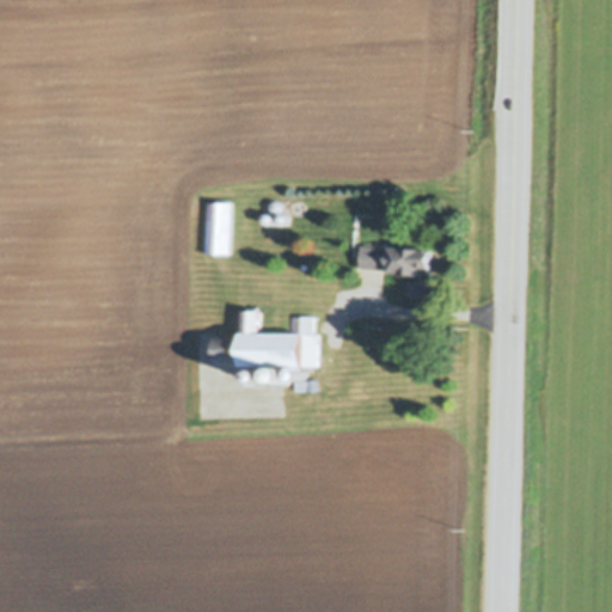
[(271,210),(270,209),(270,208),(270,207),(270,204),(271,203),(273,202),(274,201),(275,201),(276,201),(279,201),(280,201),(281,202),(282,203),(282,204),(283,207),(282,208),(282,210),(281,212),(279,213),(277,213),(275,213),(274,213),(271,210)]
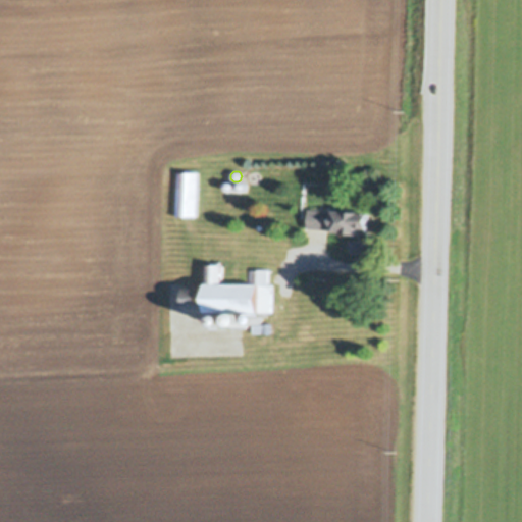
[(177,172),(198,172),(197,217),(176,217),(177,172)]
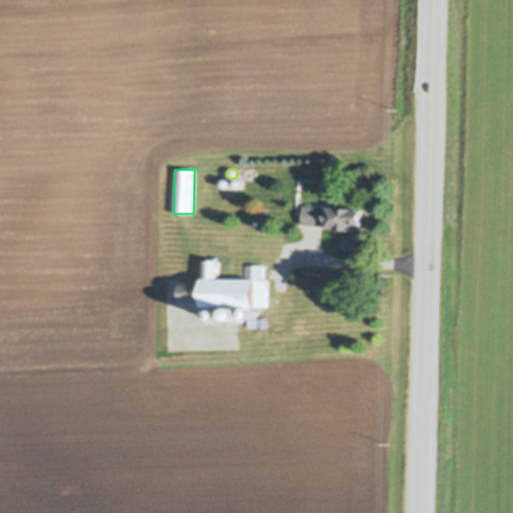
[(234,185),(233,184),(233,183),(233,182),(233,181),(233,180),(234,179),(236,178),(237,177),(238,177),(239,178),(240,178),(241,180),(242,181),(242,182),(242,184),(241,185),(240,186),(239,186),(238,187),(237,187),(235,186),(234,185)]
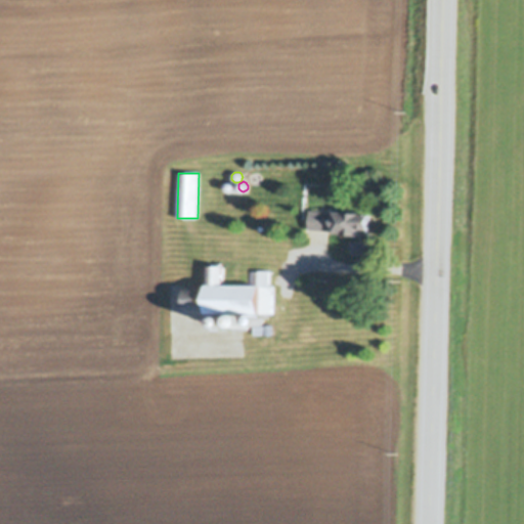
[(227,190),(226,189),(226,188),(225,187),(225,185),(226,184),(227,183),(228,182),(230,182),(231,182),(232,182),(233,182),(234,184),(235,185),(235,186),(235,188),(234,189),(234,190),(232,191),(231,191),(230,191),(228,191),(227,190)]
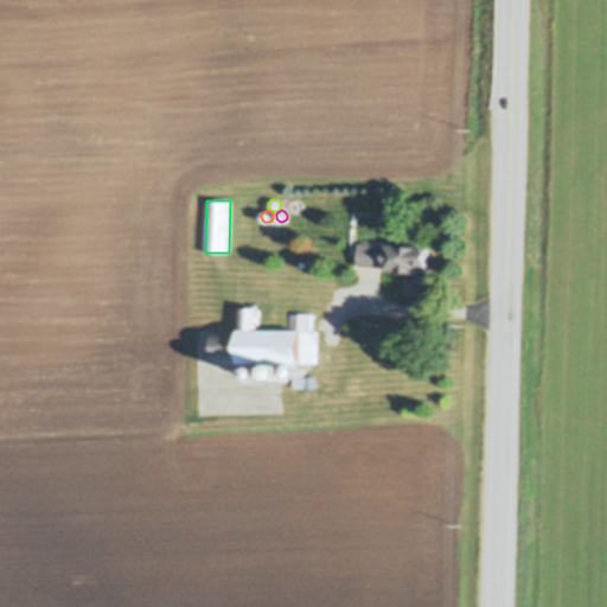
[(410,282),(423,282),(423,298),(408,296),(409,282),(408,282),(401,279),(401,276),(387,275),(387,269),(359,268),(359,244),(389,247),(389,250),(417,251),(417,254),(429,255),(428,270),(427,270),(427,274),(416,273),(416,279),(410,282)]
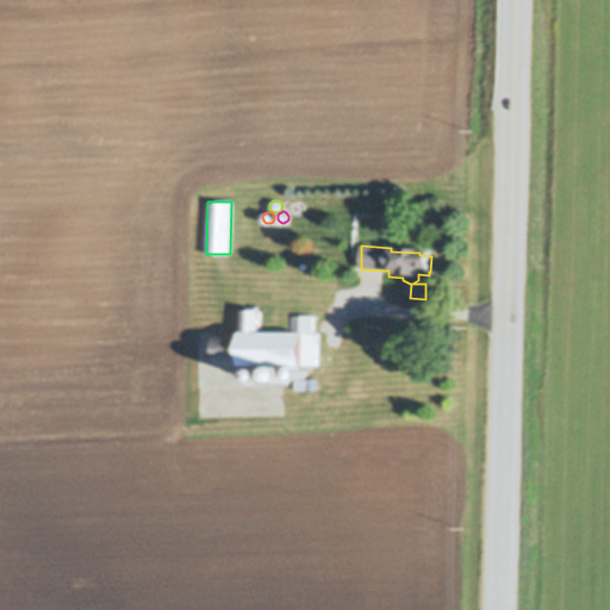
[(305,374),(306,375),(306,378),(306,379),(306,380),(305,383),(304,384),(303,384),(300,384),(299,384),(298,383),(297,381),(296,380),(294,379),(296,377),(296,375),(297,374),(291,374),(292,375),(293,379),(293,381),(292,384),(291,386),(288,388),(286,388),(284,388),(281,388),(279,387),(278,386),(277,384),(275,380),(275,379),(277,375),(278,374),(272,374),(272,375),(273,378),(273,380),(272,383),(271,384),(268,385),(266,386),(265,386),(262,385),(261,384),(261,383),(260,381),(259,379),(259,377),(260,375),(260,374),(244,374),(244,366),(217,366),(218,332),(244,334),(244,315),(262,315),(261,340),(293,340),(293,316),(315,316),(315,334),(319,334),(318,367),(305,369),(305,374)]
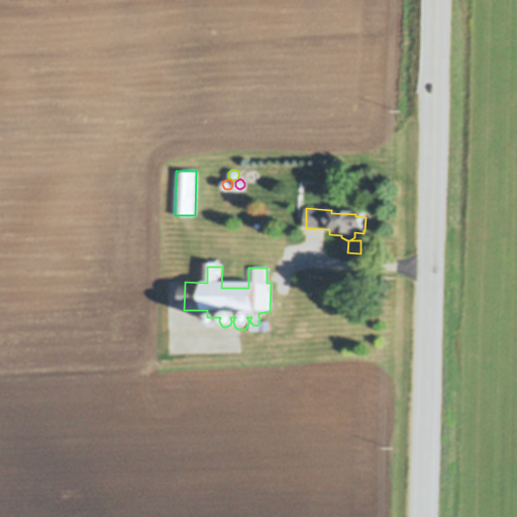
All buildings are outlined.
